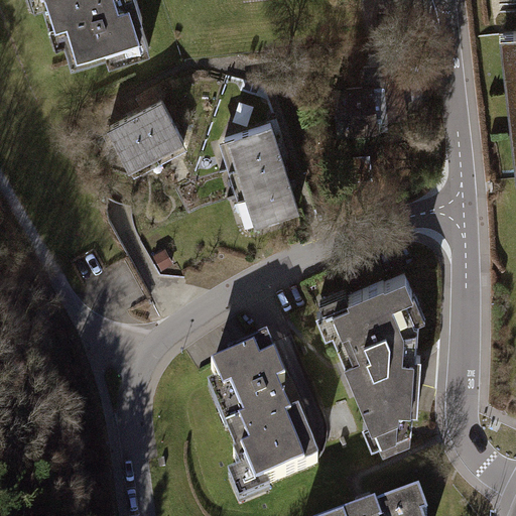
[(32,0),(36,9),(44,6),(51,27),(48,28),(54,48),(66,44),(73,66),(108,55),(111,63),(151,50),(142,21),(145,20),(138,0),(32,0)]
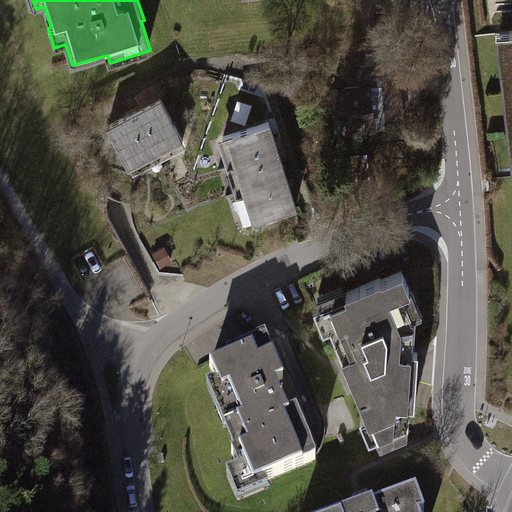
[(511,33),(500,35),(511,151),(511,33)]
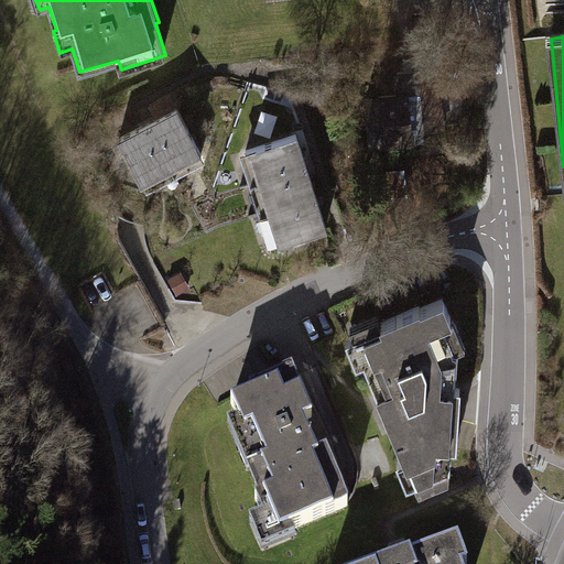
[(174,118),(145,133),(169,179),(198,164),(174,118)]
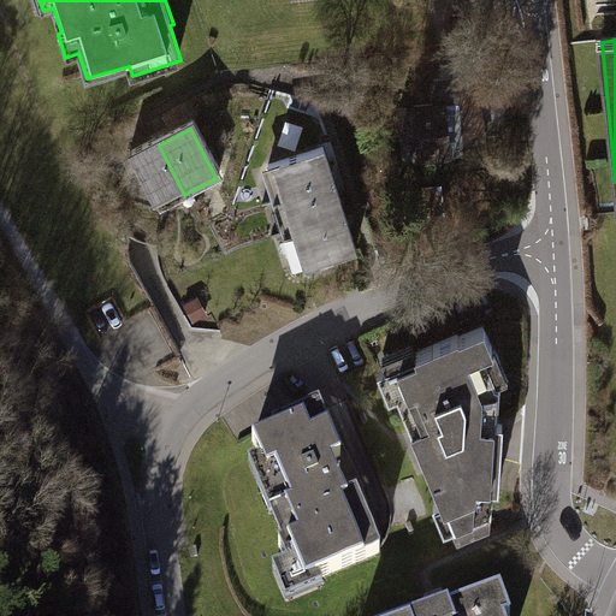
[(184,195),(159,146),(125,163),(152,212),(184,195)]
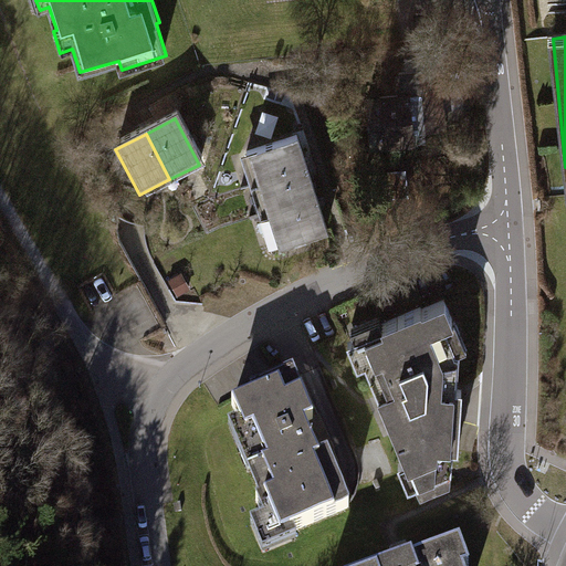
[(299,143),(234,165),(243,191),(307,170),(299,143)]
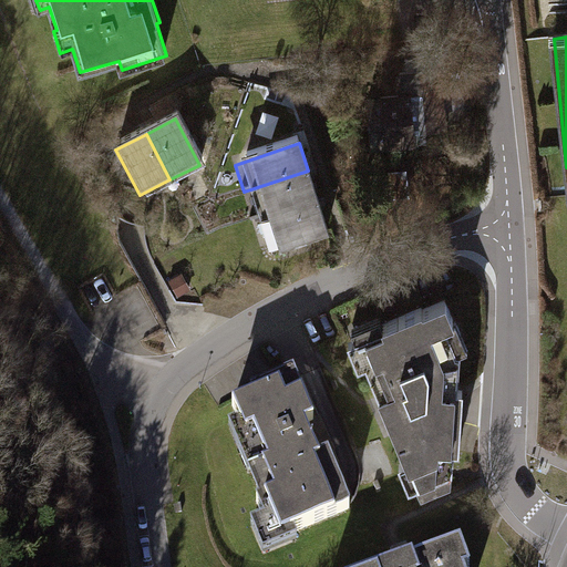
[(308,171),(244,192),(255,224),(319,203),(308,171)]
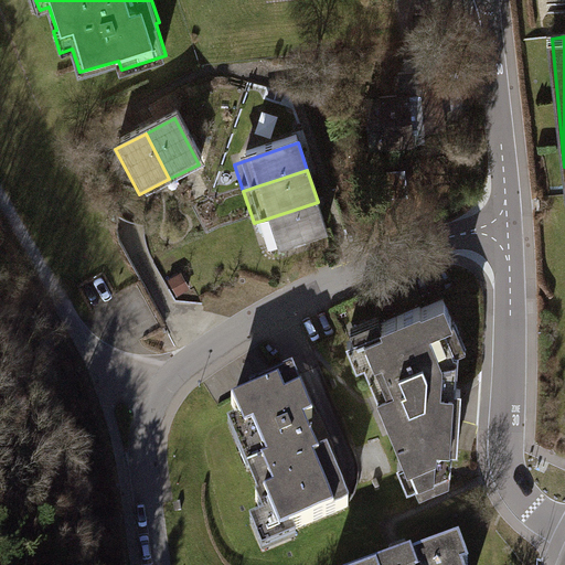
[(328,234),(318,202),(254,223),(265,255),(328,234)]
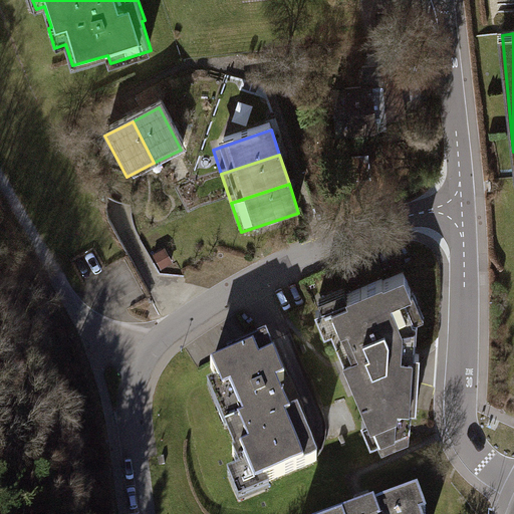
[(420,425),(401,285),(315,309),(362,442),(420,425)]
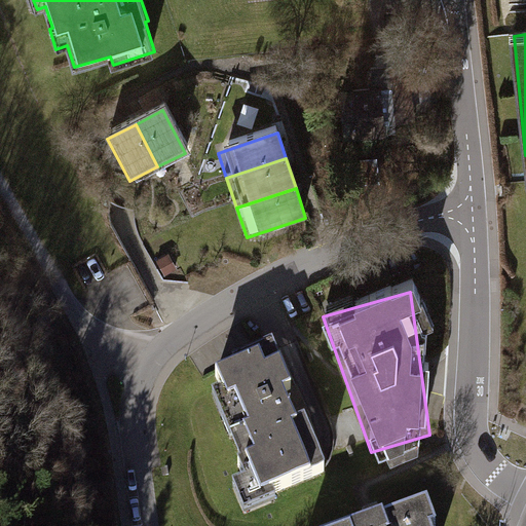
[(324,484),(269,361),(199,391),(255,515),(324,484)]
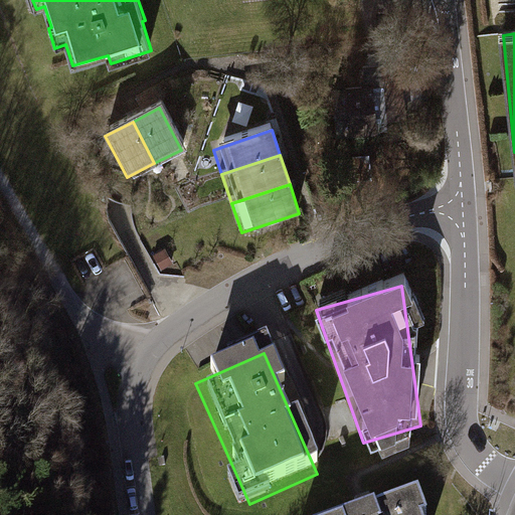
[(421,514),(414,495),(360,514),(421,514)]
